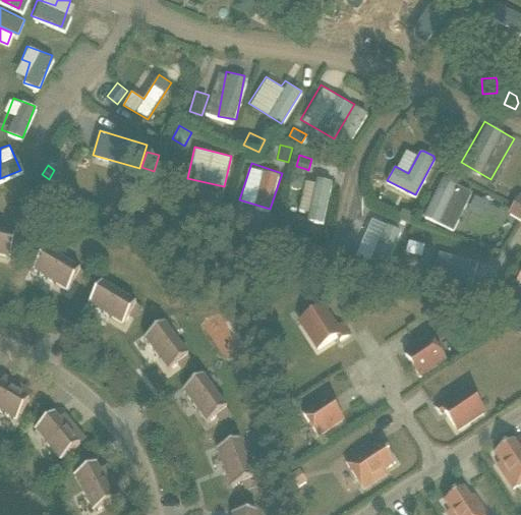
[(293,172),(290,184),(302,187),(305,175),(304,175),(294,172),(293,172)]
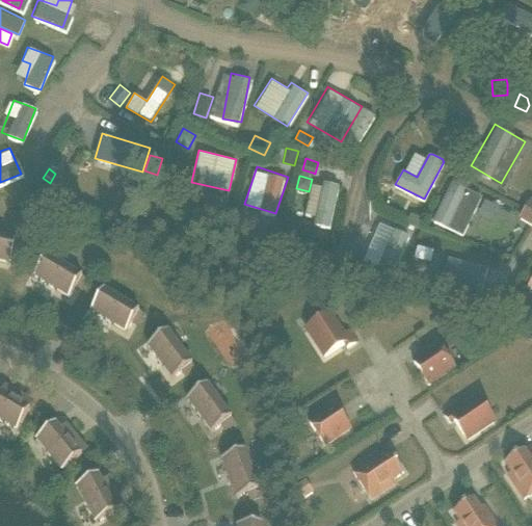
[(433,219),(462,234),(481,195),(452,181),(433,219)]
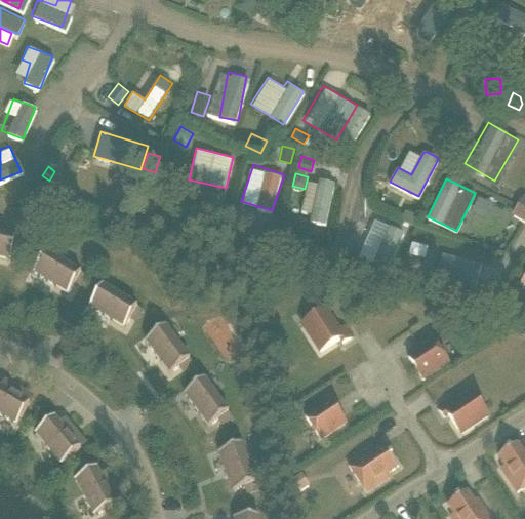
[(166,207),(170,193),(158,189),(153,203),(166,207)]
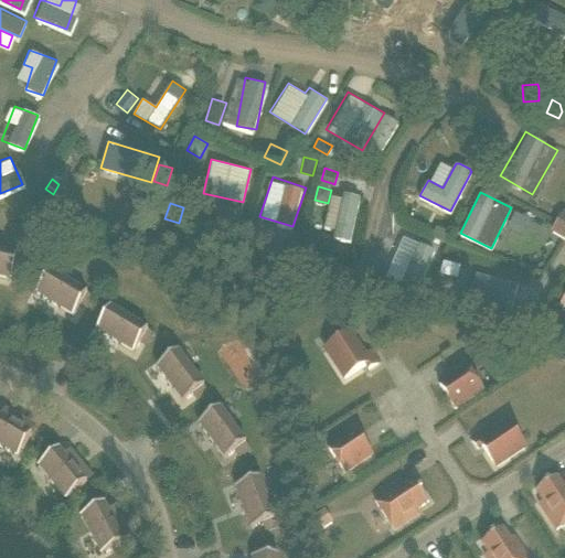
[(564,207),(552,228),(564,236),(564,207)]
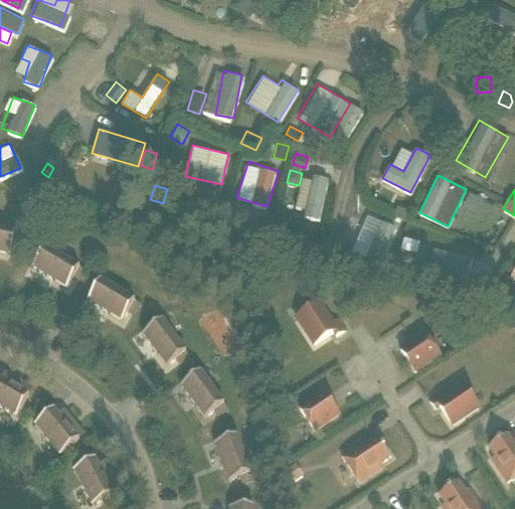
[(474,208),(479,195),(467,190),(462,203),(474,208)]
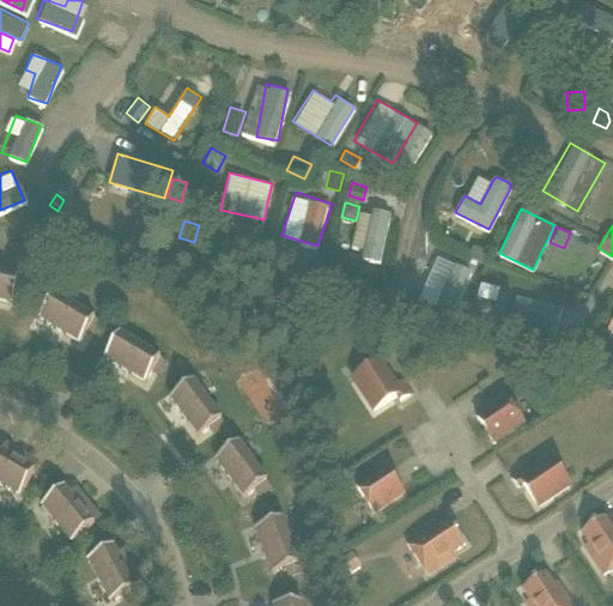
[(490,249),(474,243),(469,254),(484,261),(490,249)]
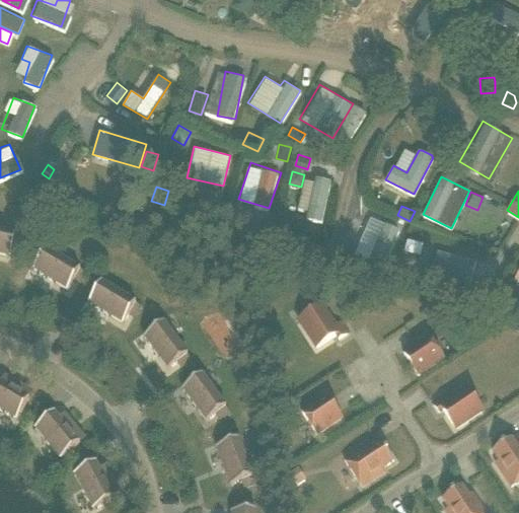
[(368,214),(352,252),(383,266),(399,227),(368,214)]
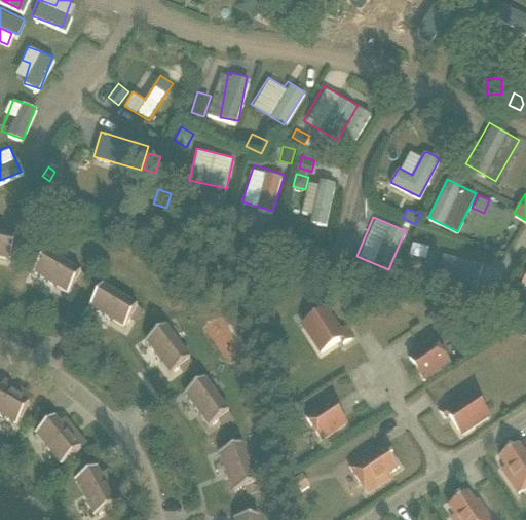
[(0,229),(0,254),(11,257),(13,246),(21,248),(24,235),(0,229)]
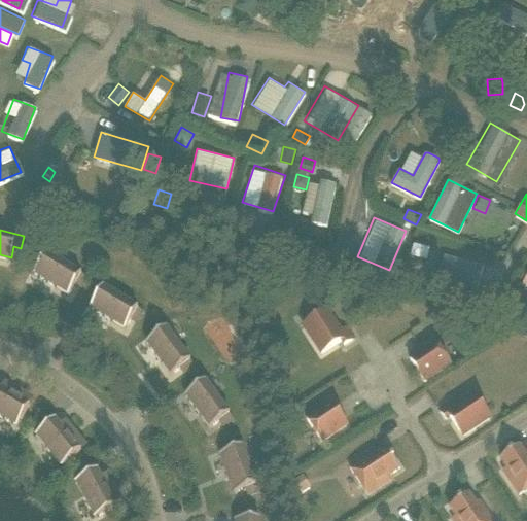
[(46,249),(34,270),(69,291),(75,281),(81,285),(88,275),(46,249)]
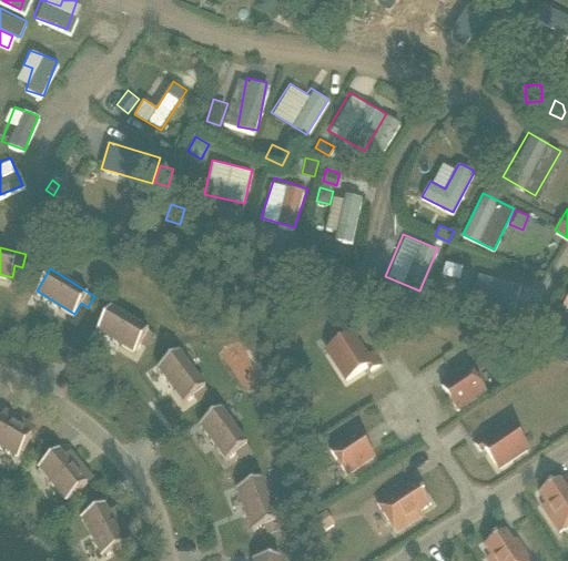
[(478,273),(470,302),(514,314),(521,284),(478,273)]
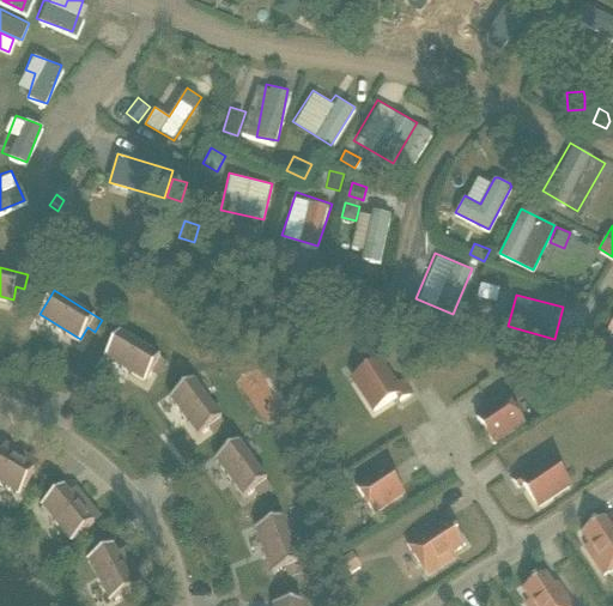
[(120,329),(104,353),(145,379),(152,367),(159,371),(167,359),(120,329)]
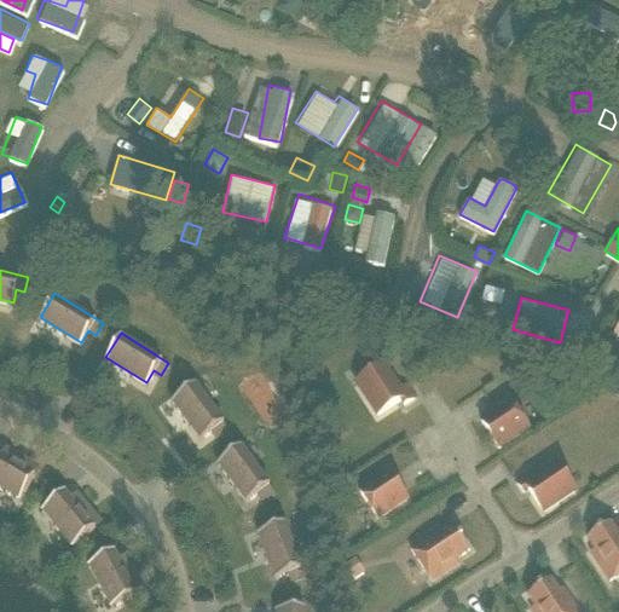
[(573,346),(585,352),(593,340),(580,333),(573,346)]
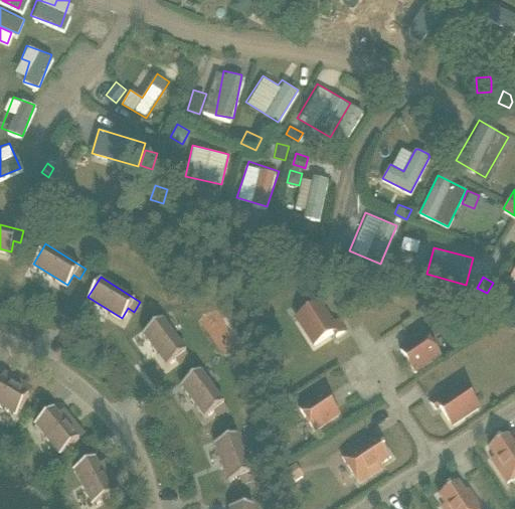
[(331,319),(320,301),(298,316),(315,342),(334,329),(335,332),(344,326),(337,316),(331,319)]
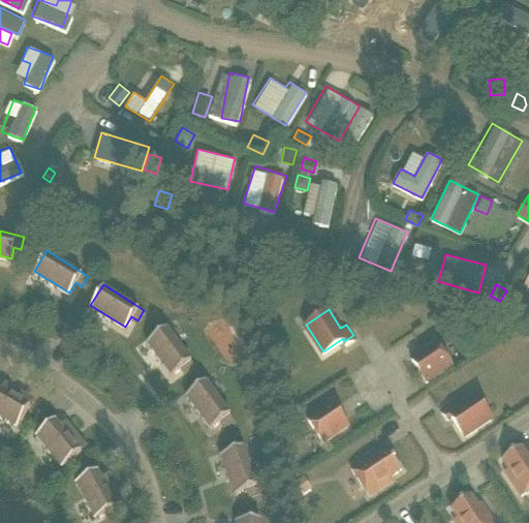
[(147,340),(172,373),(181,366),(185,372),(195,365),(166,326),(147,340)]
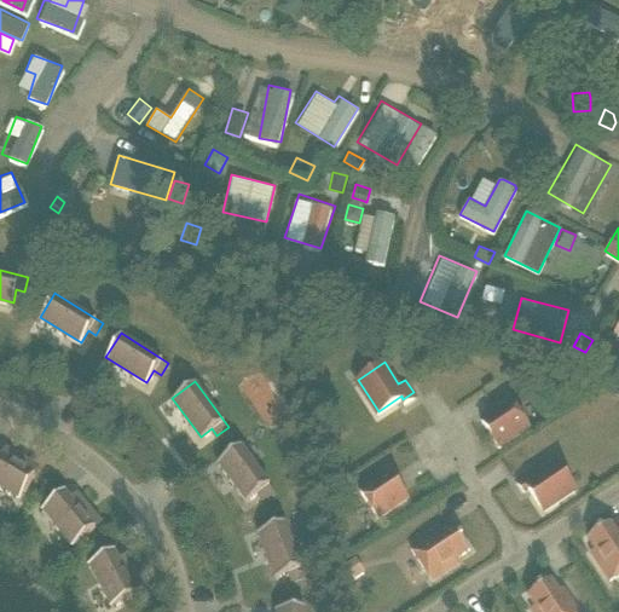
[(528,425),(512,398),(481,417),(499,444),(528,425)]
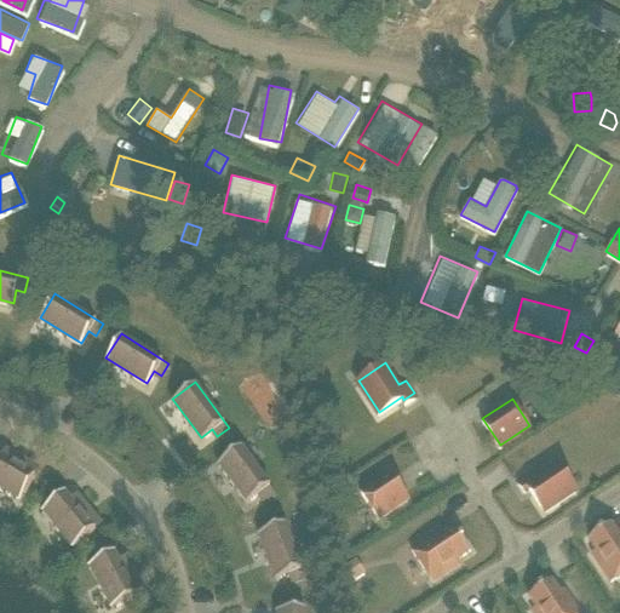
[(241,444),(218,460),(247,499),(258,491),(263,498),(275,490),(241,444)]
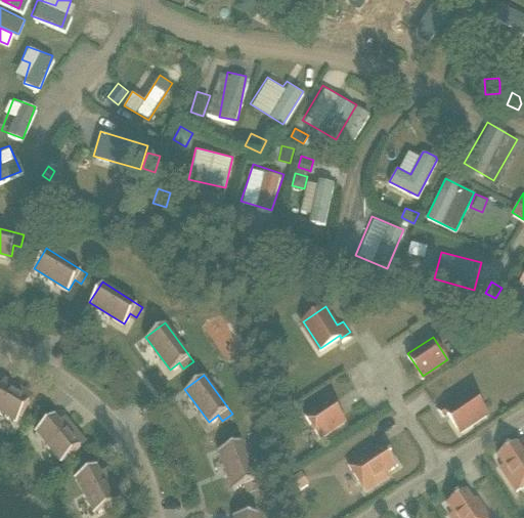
[(0,382),(0,409),(17,420),(34,392),(5,376),(1,383),(0,382)]
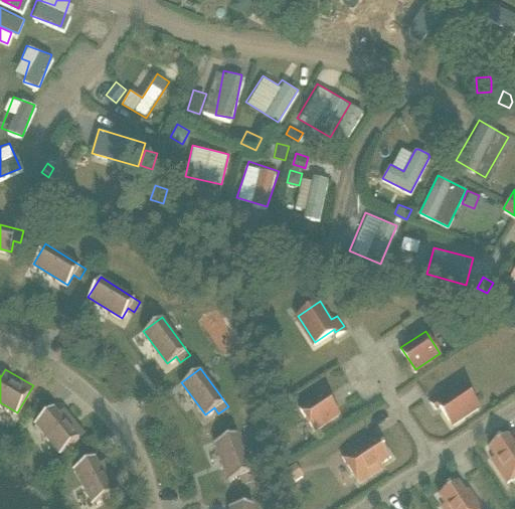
[(441,390),(431,397),(436,406),(440,403),(453,422),(479,405),(464,383),(445,396),(441,390)]
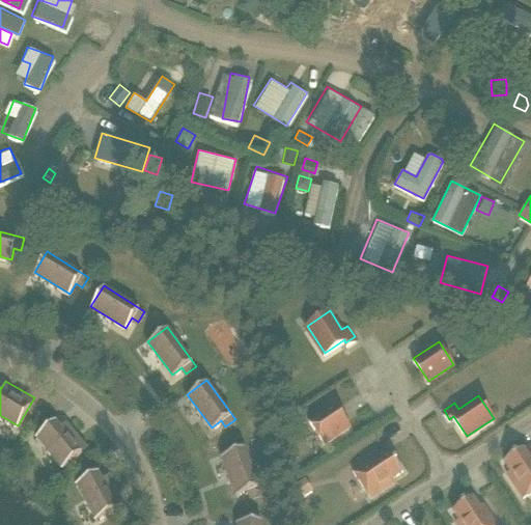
[(309,419),(325,441),(350,424),(334,402),(309,419)]
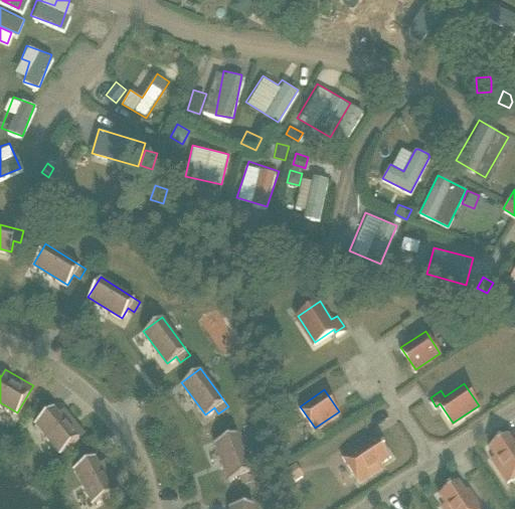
[(54,405),(35,421),(60,453),(86,433),(64,407),(58,411),(54,405)]
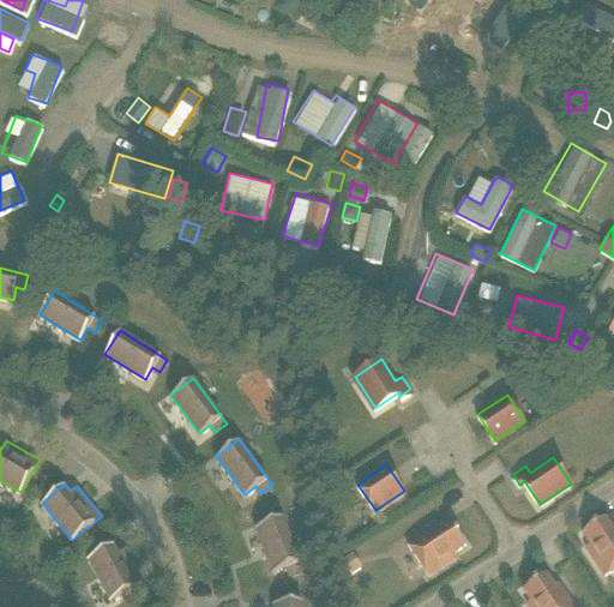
[(286,565),(289,572),(302,568),(283,515),(256,526),(274,570),(286,565)]
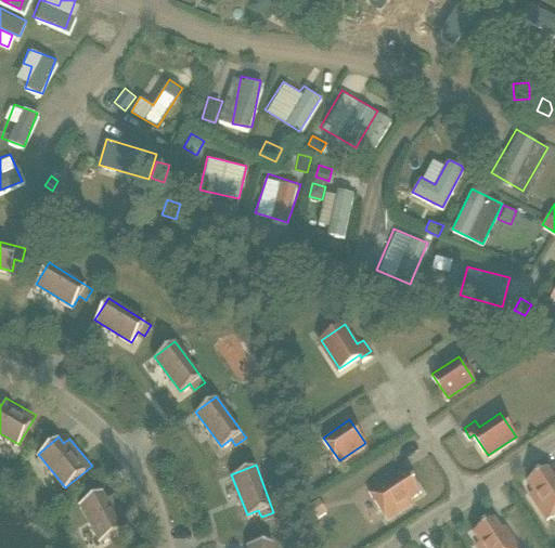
[(545,518),(554,511),(554,473),(550,465),(526,479),(533,490),(529,493),(545,518)]
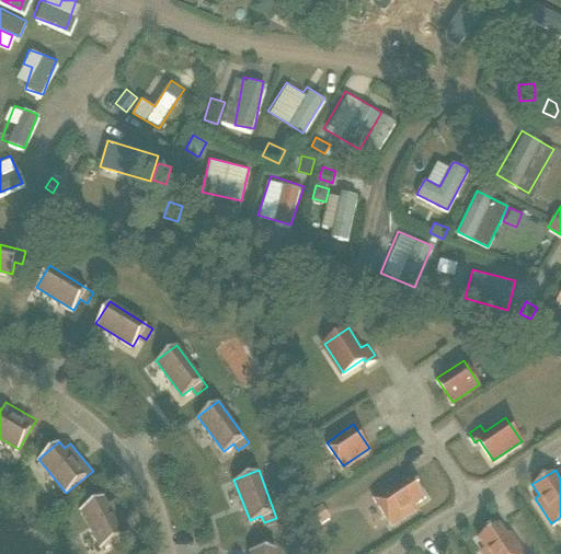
[(373,494),(391,522),(416,506),(414,501),(425,494),(412,473),(391,486),(389,483),(373,494)]
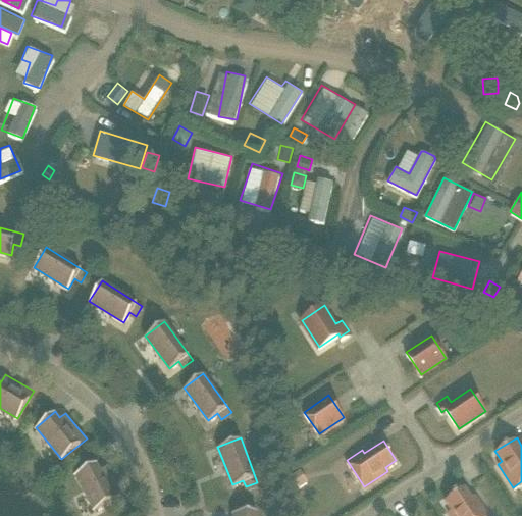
[(96,462),(74,473),(95,509),(122,494),(107,465),(100,468),(96,462)]
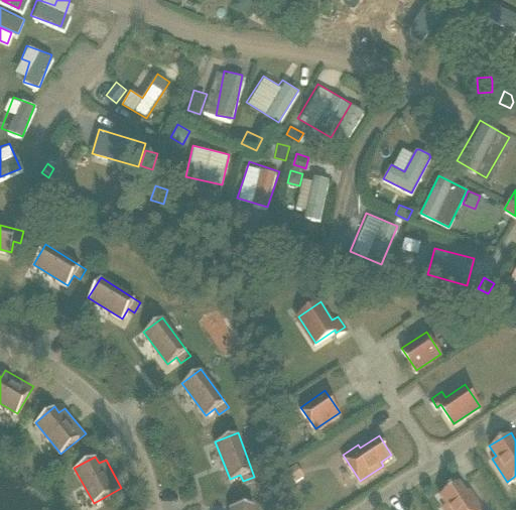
[(288,468),(296,480),(304,475),(296,462),(288,468)]
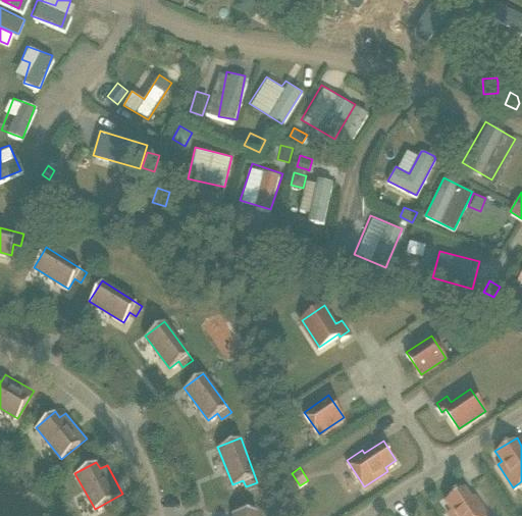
[(447,512),(450,515),(491,515),(477,494),(473,496),(467,485),(445,500),(451,509),(447,512)]
